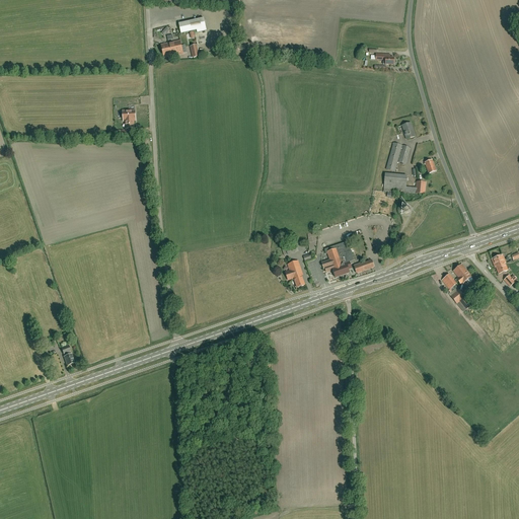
[(204,18),(179,23),(181,33),(197,30),(198,32),(207,30),(204,18)]
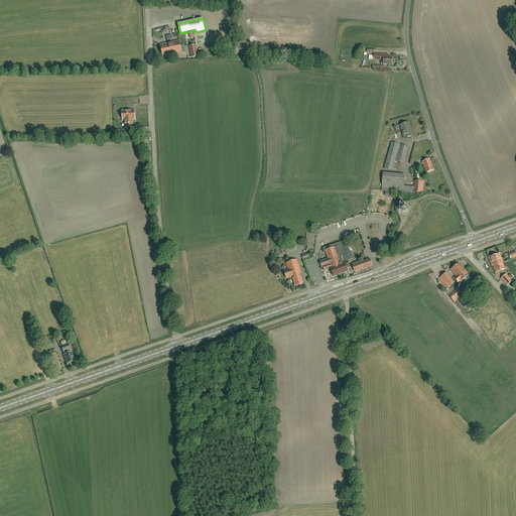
[(163,57),(172,55),(181,53),(179,41),(160,45),(163,57)]
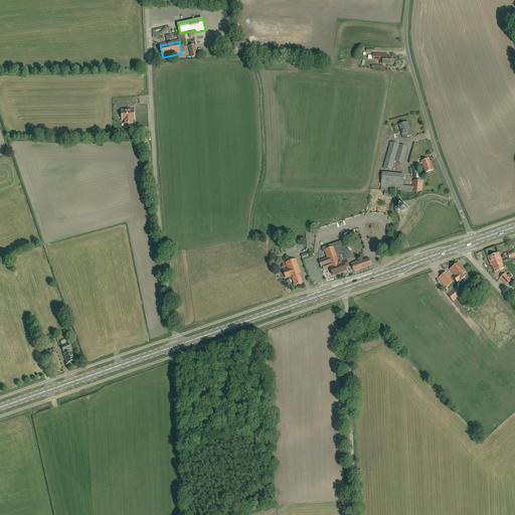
[(196,45),(189,46),(191,57),(198,56),(196,45)]
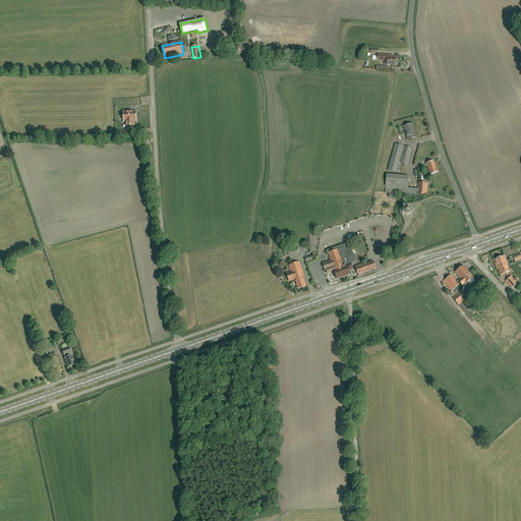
[(392,58),(392,55),(378,54),(378,56),(372,56),(372,60),(385,60),(385,61),(385,64),(387,65),(395,65),(395,64),(396,64),(396,62),(396,58),(392,58)]
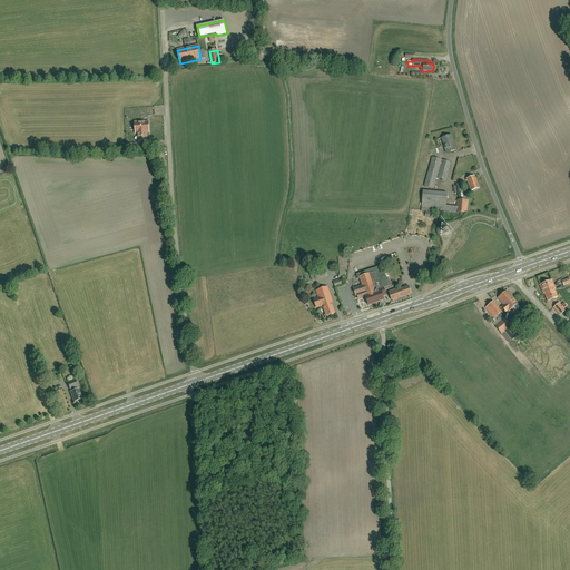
[(138,134),(138,141),(147,141),(147,133),(149,133),(148,123),(141,123),(141,121),(135,123),(136,134),(138,134)]
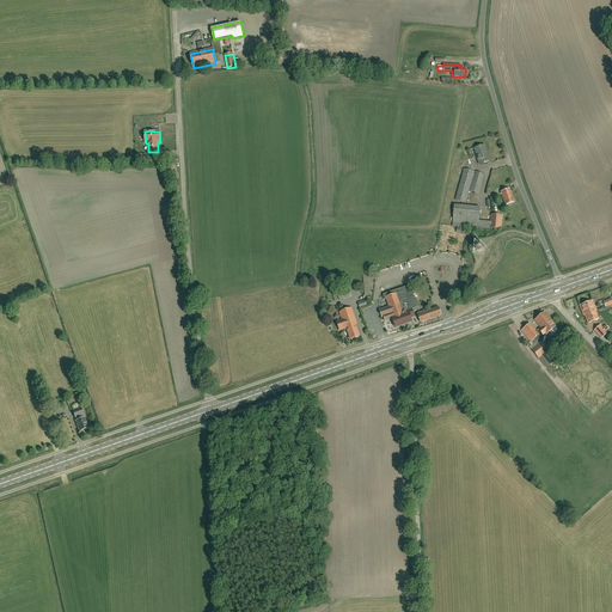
[(479,165),(489,161),(484,146),(475,148),(479,165)]
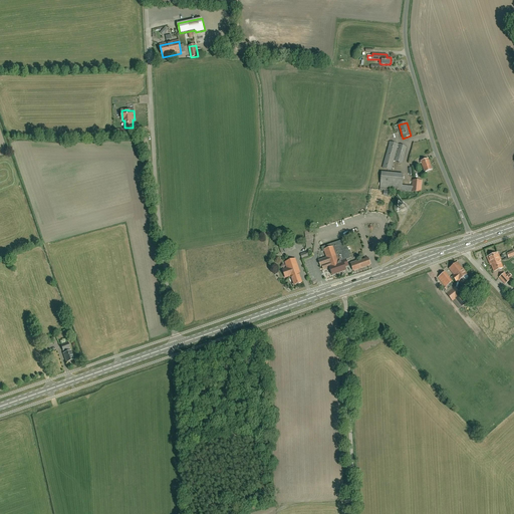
[(398,164),(402,165),(407,147),(390,142),(382,168),(391,171),(394,161),(399,162),(398,164)]
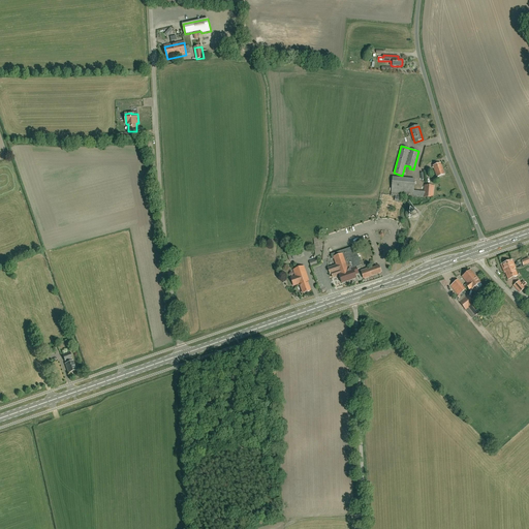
[(437,178),(444,175),(440,163),(433,166),(437,178)]
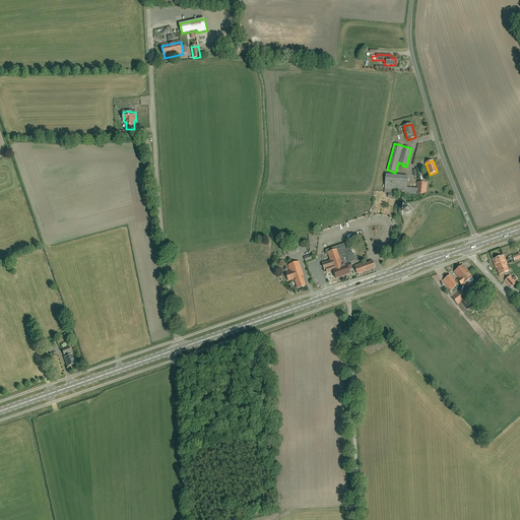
[(406,193),(425,194),(426,183),(417,183),(417,188),(407,187),(408,176),(386,174),(385,190),(406,191),(406,193)]
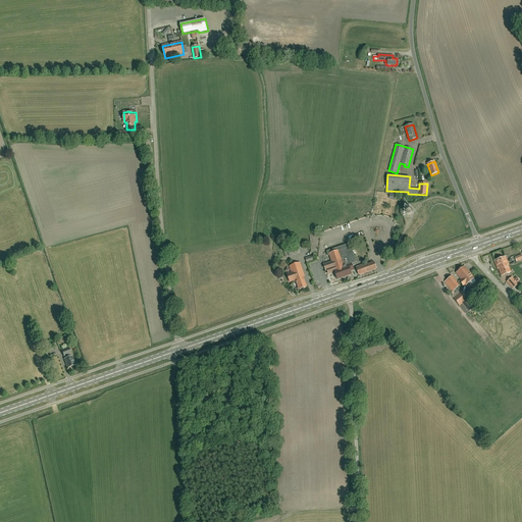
[(326,271),(327,270),(328,274),(334,272),(337,279),(352,275),(351,271),(354,270),(352,263),(351,263),(351,262),(353,261),(351,258),(354,256),(350,244),(327,251),(328,255),(329,255),(332,262),(324,264),(326,271)]
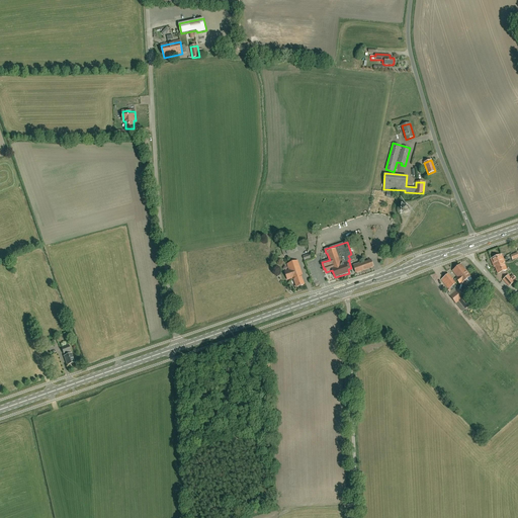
[(287,255),(298,251),(296,246),(285,250),(285,248),(281,250),(283,255),(287,254),(287,255)]
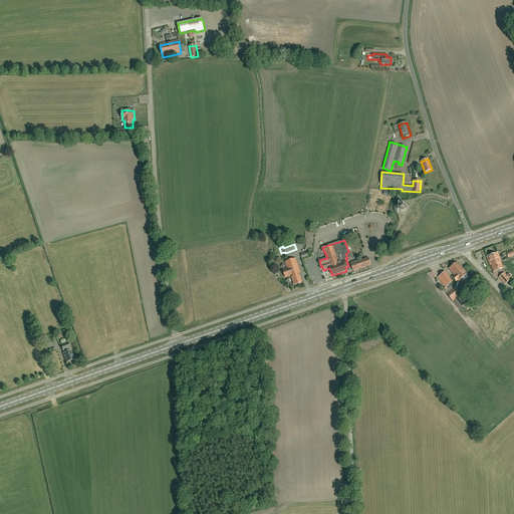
[(491,265),(500,261),(499,260),(500,259),(498,253),(487,257),(490,263),(491,263),(491,265)]
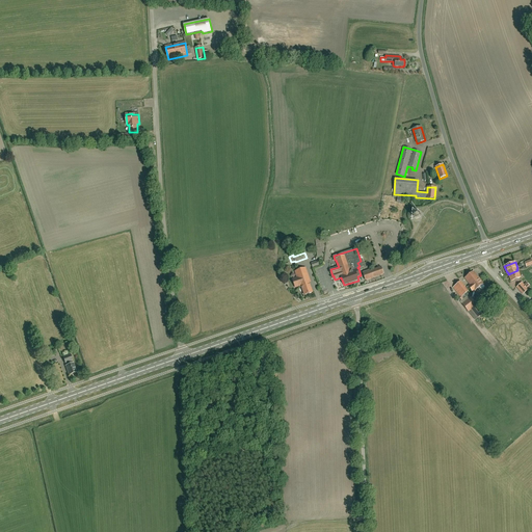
[(367,281),(383,274),(381,267),(371,270),(371,269),(363,272),(365,280),(367,281)]
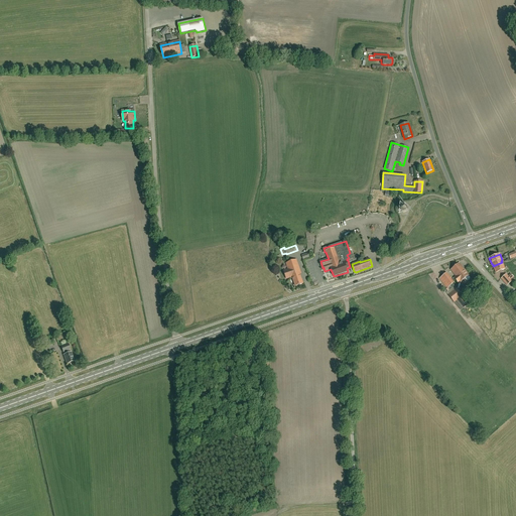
[(286,263),(288,269),(284,271),(286,279),(292,277),(295,286),(303,283),(300,274),(301,274),(296,260),(286,263)]
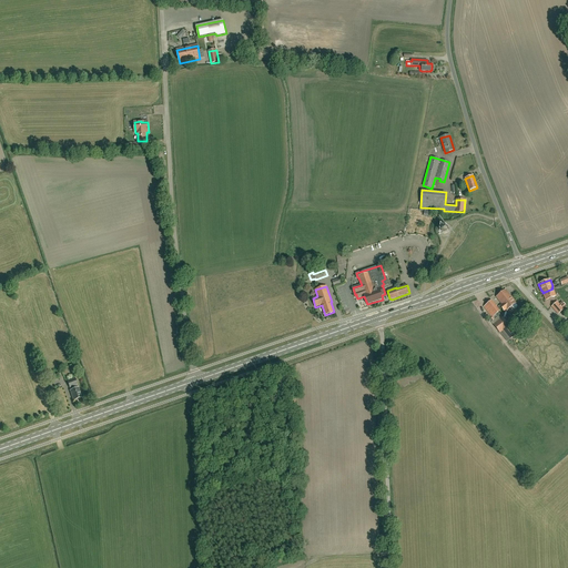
[(546,300),(556,296),(553,288),(543,293),(546,300)]
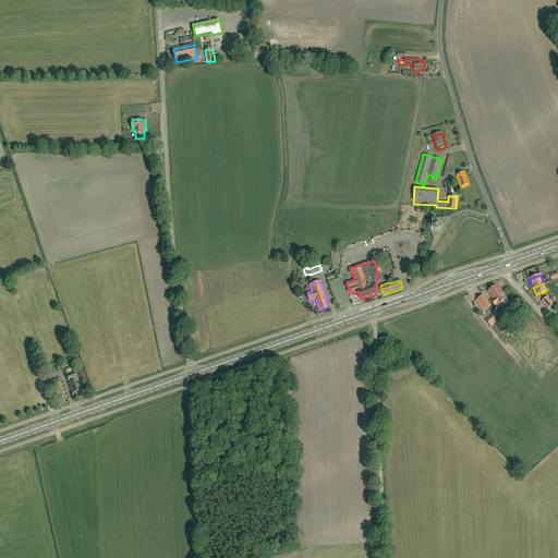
[(487,292),(493,299),(492,300),(496,306),(497,304),(498,305),(507,298),(497,284),(487,292)]
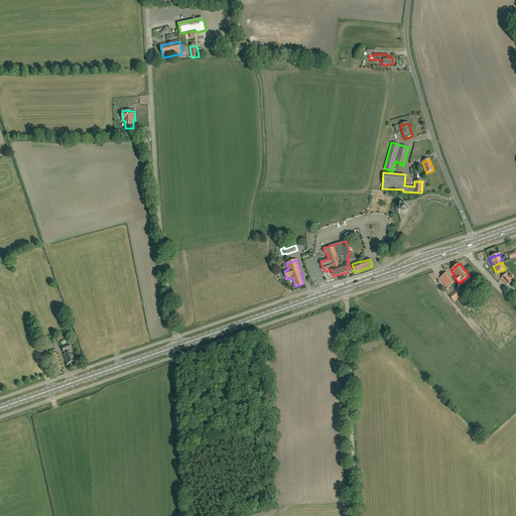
[(446,273),(439,279),(446,288),(455,282),(446,273)]
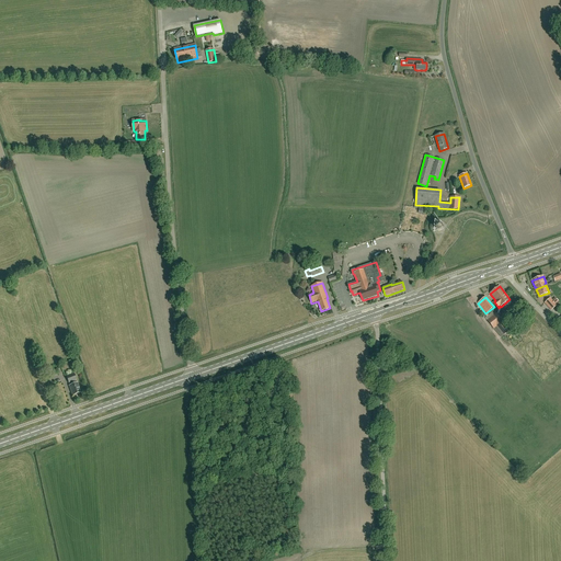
[(552,310),(557,306),(550,298),(545,302),(552,310)]
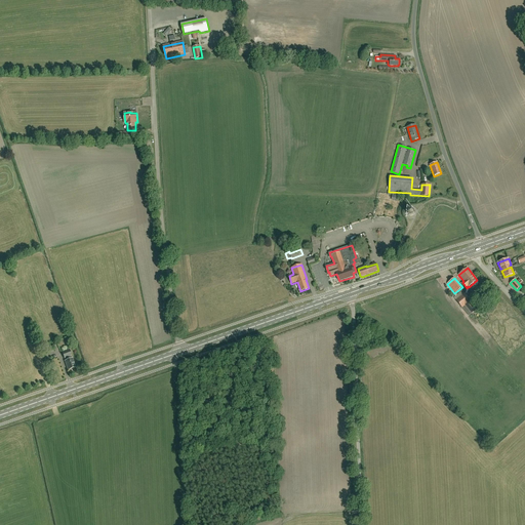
[(471,301),(465,293),(456,299),(462,308),(466,306),(472,313),(477,309),(471,301)]
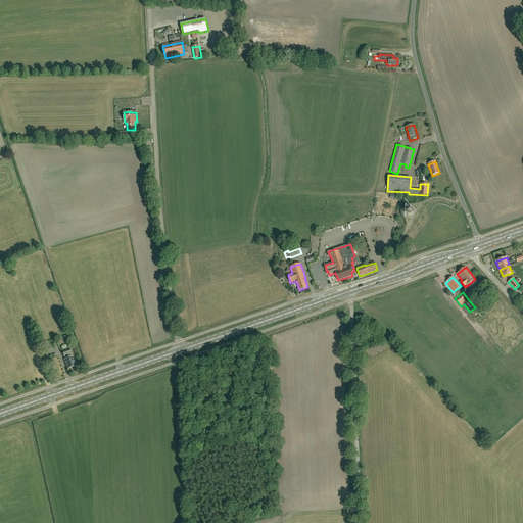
[(45,351),(55,348),(52,341),(43,344),(45,351)]
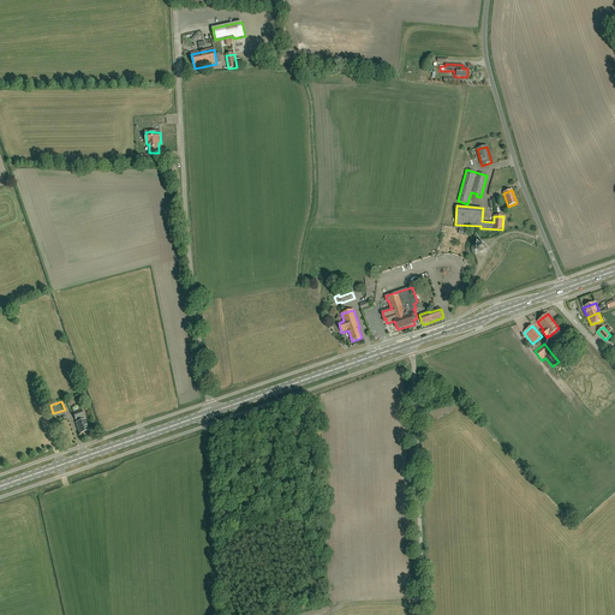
[(84,433),(89,430),(85,421),(83,421),(82,418),(84,417),(81,410),(73,412),(76,421),(77,419),(78,423),(77,423),(81,434),(81,433),(82,434),(84,433)]
